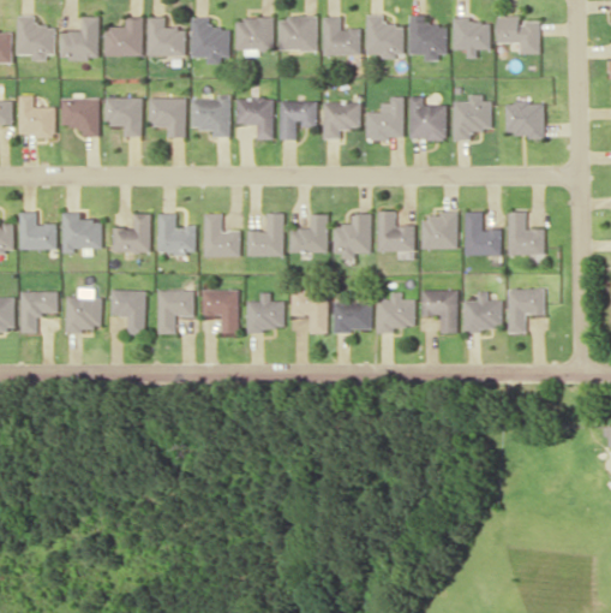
[(17,55),(31,55),(31,59),(54,59),(55,27),(35,27),(36,16),(17,16),(17,55)]
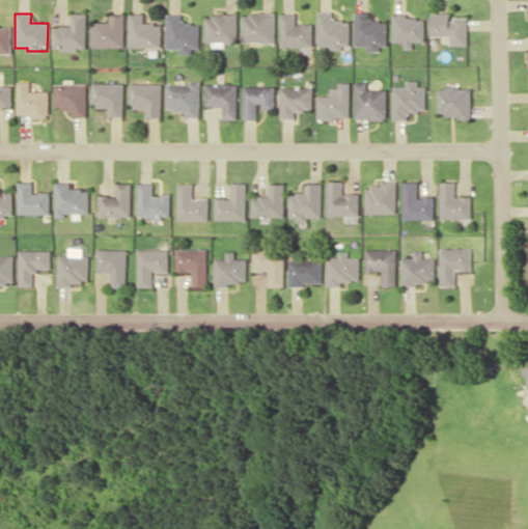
[(348,49),(348,22),(330,22),(330,14),(315,14),(315,48),(329,47),(329,49),(348,49)]
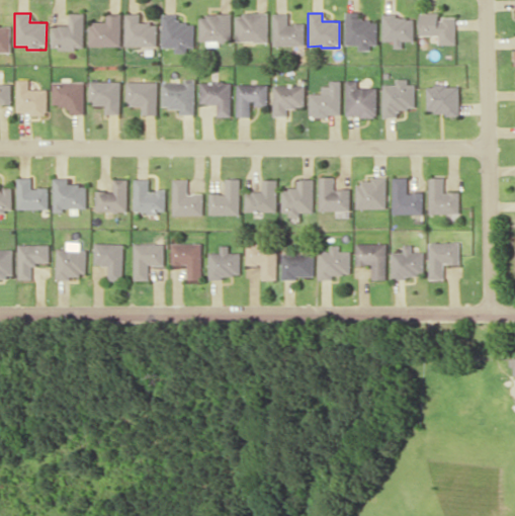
[(375,50),(375,22),(359,21),(359,13),(343,13),(343,46),(356,47),(356,50),(375,50)]
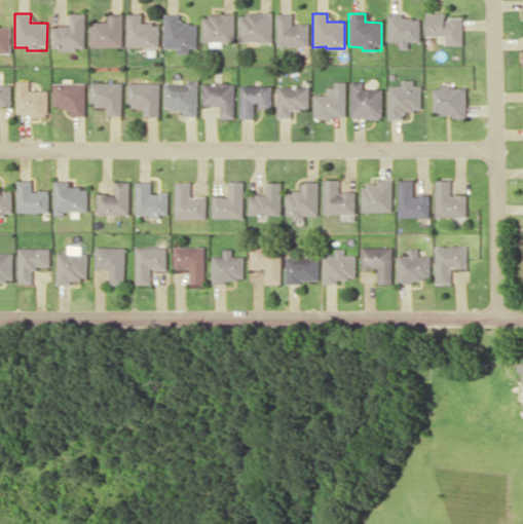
[(52,27),(51,50),(84,51),(84,14),(69,14),(69,28),(52,27)]
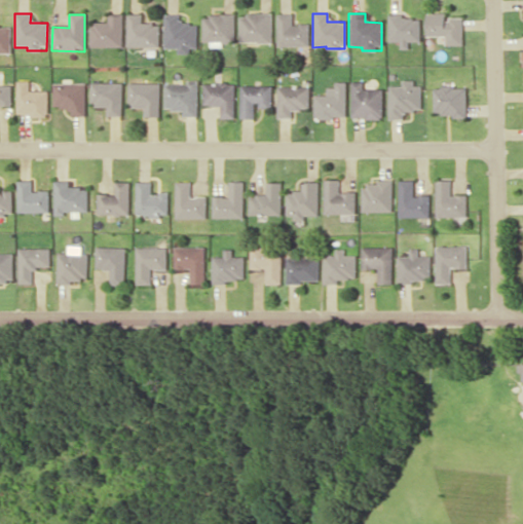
[(270,15),(237,14),(237,43),(269,43),(270,15)]
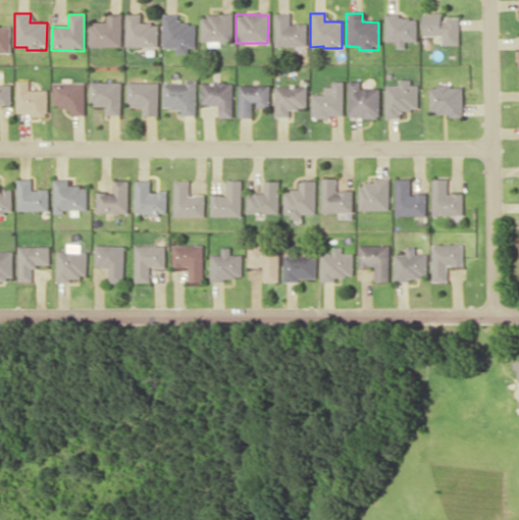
[(306,46),(305,24),(289,26),(289,14),(272,15),(273,47),(306,46)]
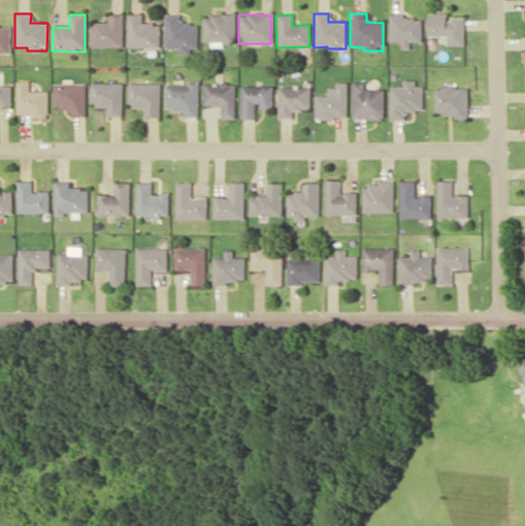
[(420,20),(402,20),(402,14),(387,15),(388,43),(399,43),(399,51),(408,51),(408,43),(421,42),(420,20)]
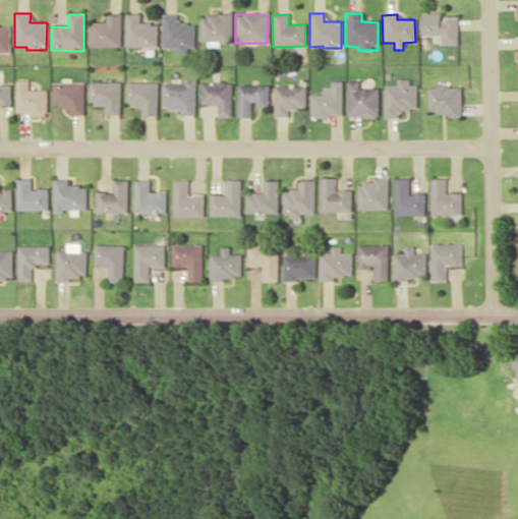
[(457,46),(457,18),(441,18),(441,14),(420,14),(420,37),(439,37),(440,46),(457,46)]
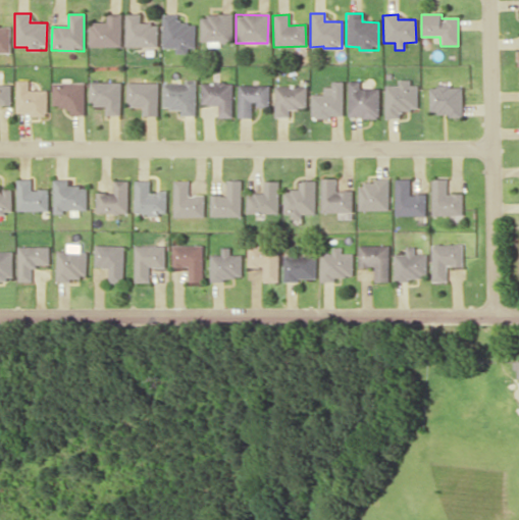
[(157,47),(157,24),(140,24),(140,15),(124,15),(125,48),(157,47)]
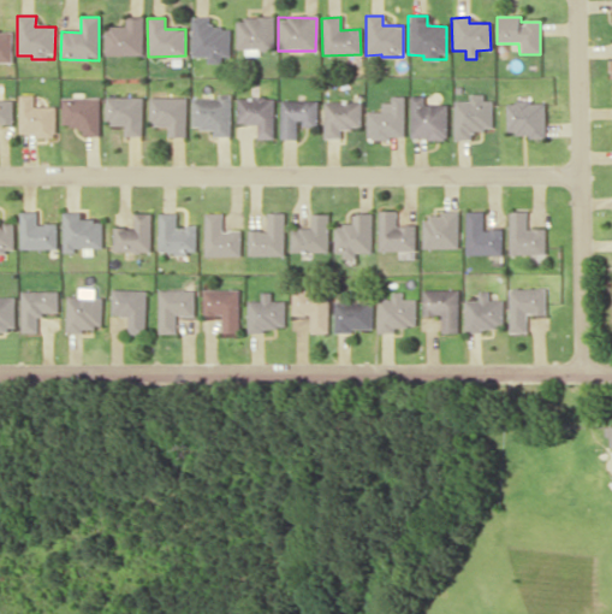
[(191,58),(206,58),(206,64),(220,64),(220,58),(230,58),(229,29),(209,29),(209,18),(190,18),(191,58)]
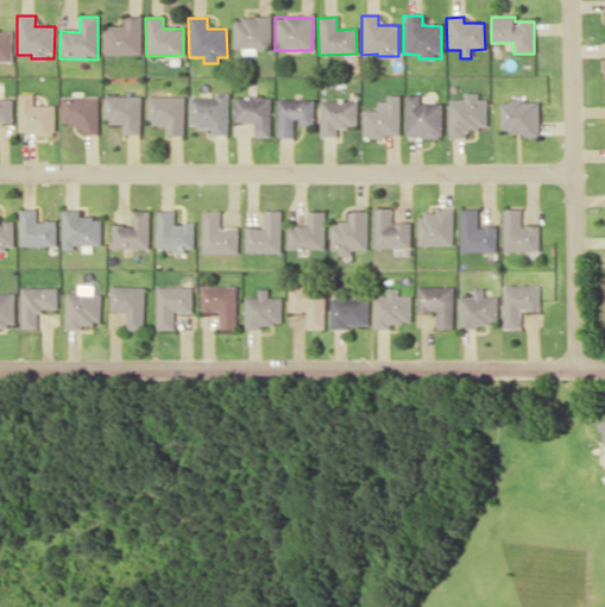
[(233,52),(270,51),(269,18),(232,19),(233,52)]
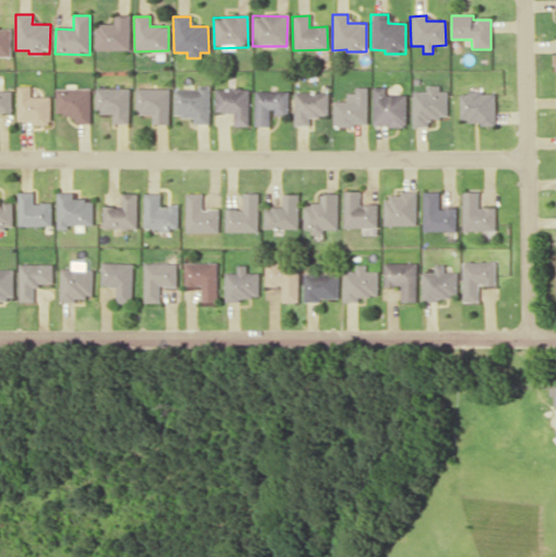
[(114,25),(95,24),(95,51),(129,51),(130,18),(114,18),(114,25)]
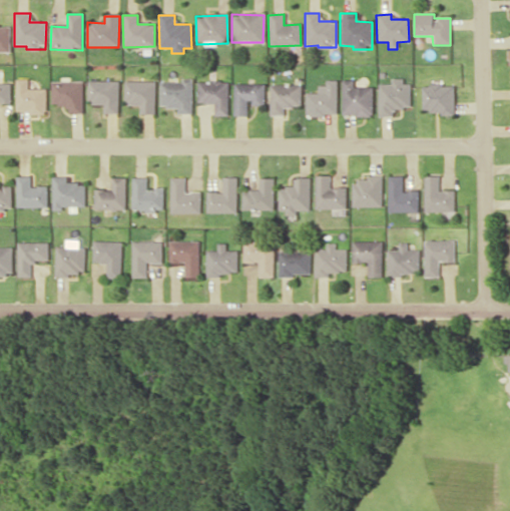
[(9,26),(0,26),(0,50),(10,51),(9,26)]
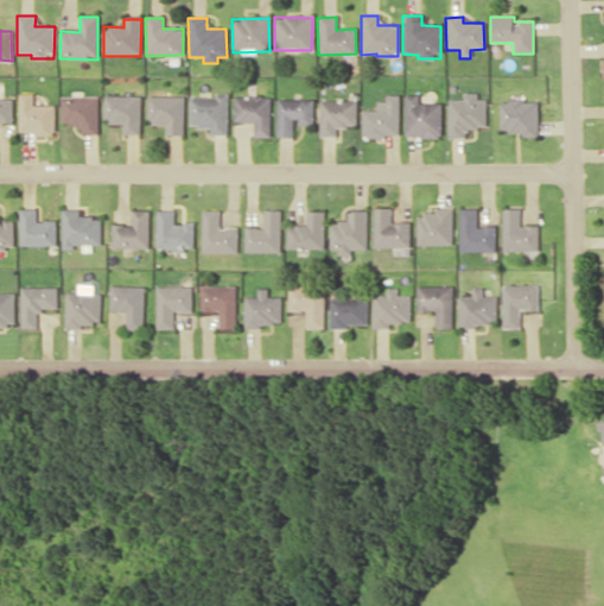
[(19,133),(33,133),(33,138),(53,137),(53,106),(33,107),(32,94),(18,95),(19,133)]
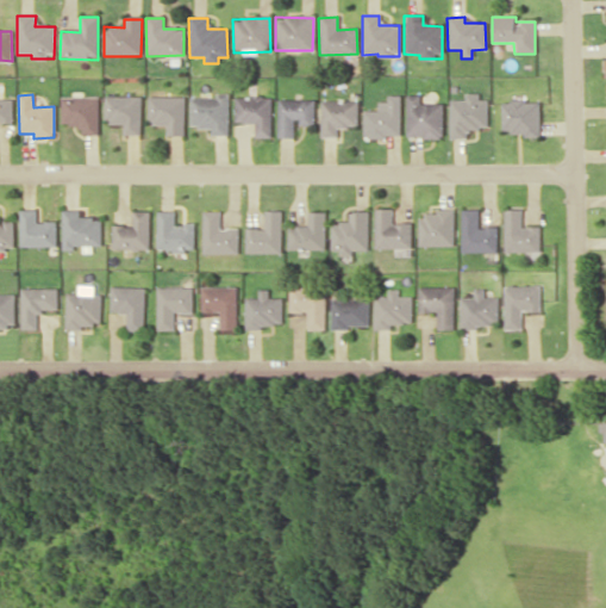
[(141,98),(104,97),(104,124),(123,124),(123,136),(141,136),(141,98)]
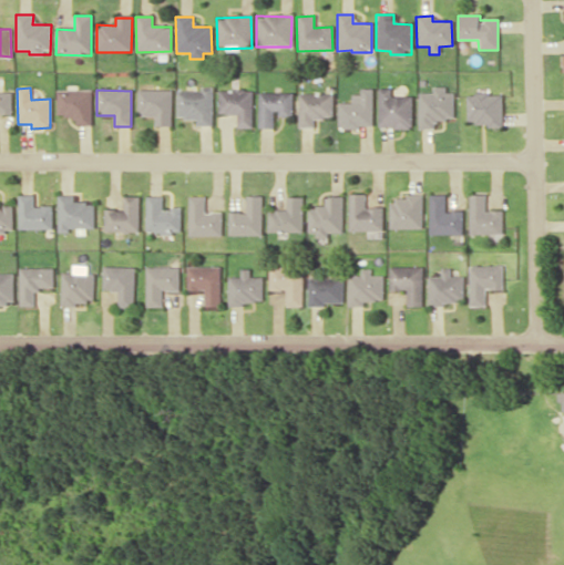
[(371,129),(371,90),(359,90),(359,103),(337,104),(337,130),(371,129)]
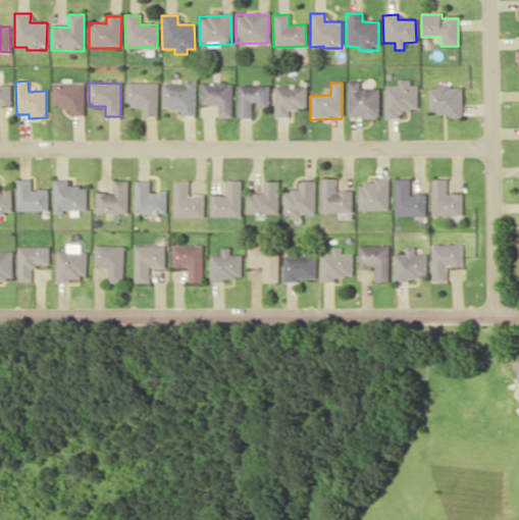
[(377,90),(359,90),(359,83),(347,83),(347,119),(378,118),(377,90)]
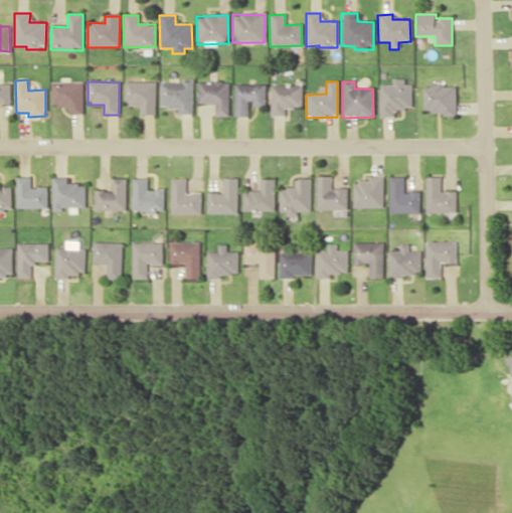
[(378,119),(394,118),(394,110),(410,110),(410,81),(391,81),(391,86),(378,86),(378,119)]
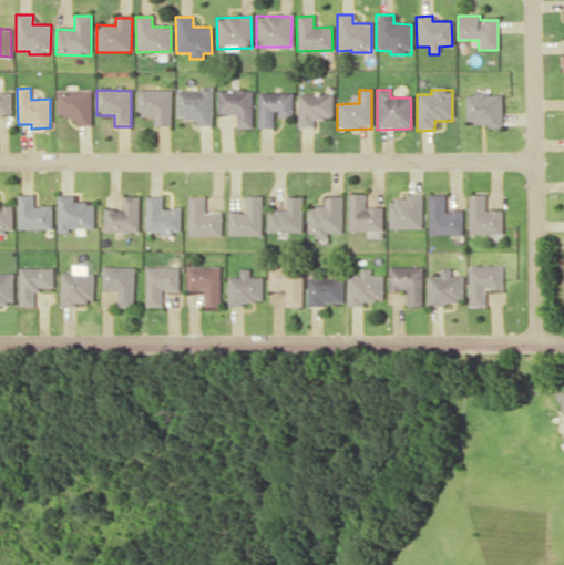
[(91,91),(55,91),(57,117),(75,117),(75,126),(92,126),(91,91)]
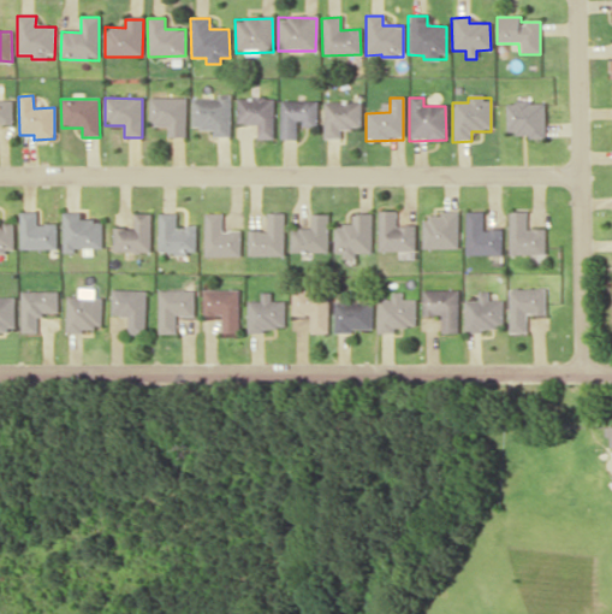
[(185,99),(148,99),(148,127),(167,127),(167,139),(185,139),(185,99)]
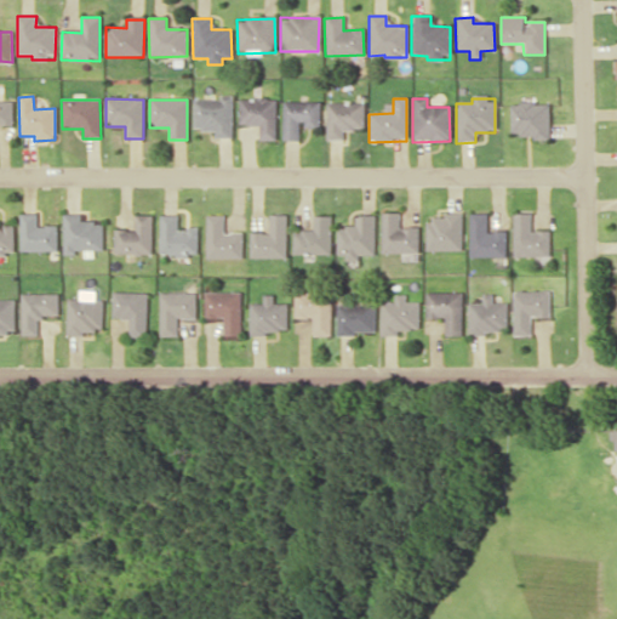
[(232,140),(232,100),(193,100),(193,131),(213,131),(213,140),(232,140)]
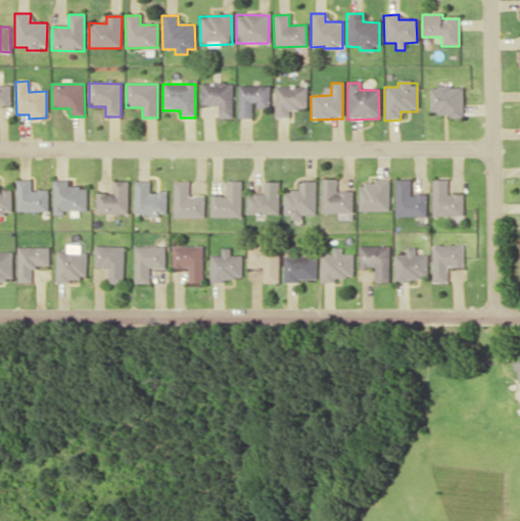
[(232,119),(232,85),(200,84),(200,106),(218,106),(218,119),(232,119)]
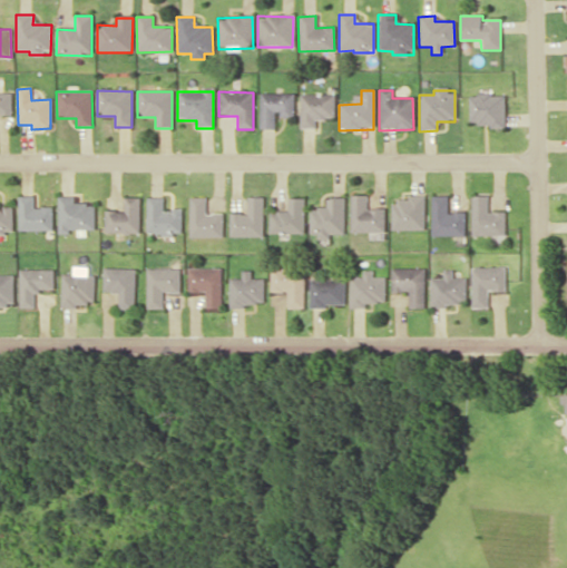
[(0,116),(11,116),(11,94),(0,92),(0,116)]
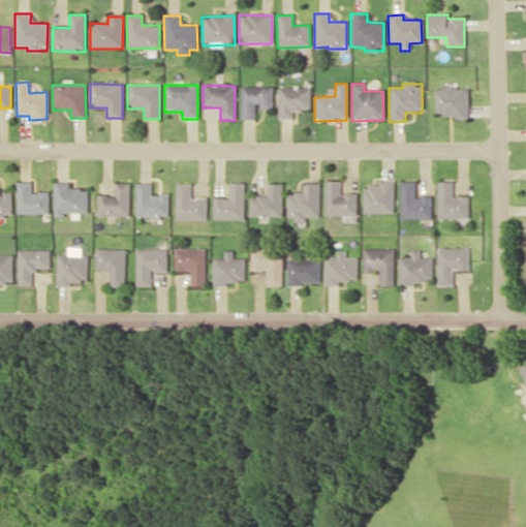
[(240,120),(255,121),(256,110),(272,111),(272,88),(241,87),(240,120)]
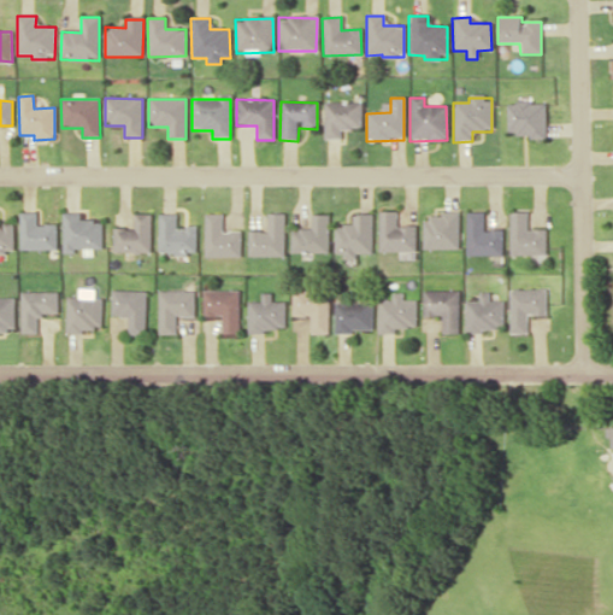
[(324,103),(323,140),(341,140),(341,130),(360,130),(361,104),(324,103)]
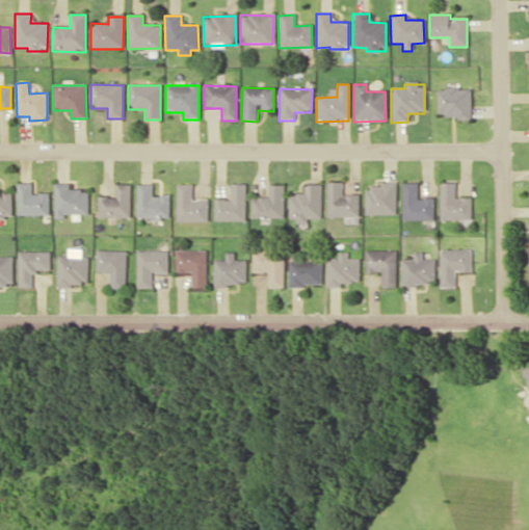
[(437,90),(437,120),(471,118),(470,89),(437,90)]
